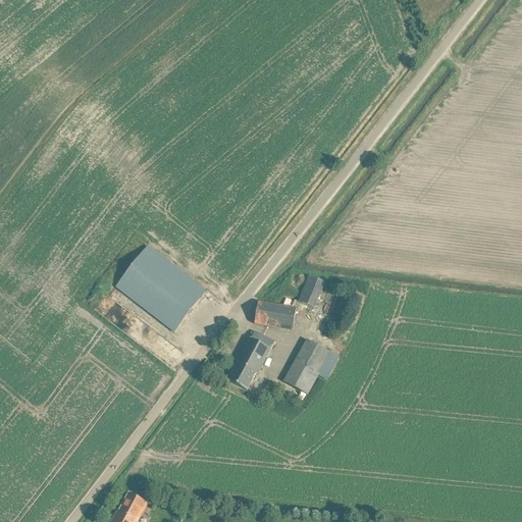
[(174,332),(206,292),(198,285),(155,252),(148,247),(125,276),(116,288),(123,294),(166,326),(174,332)]
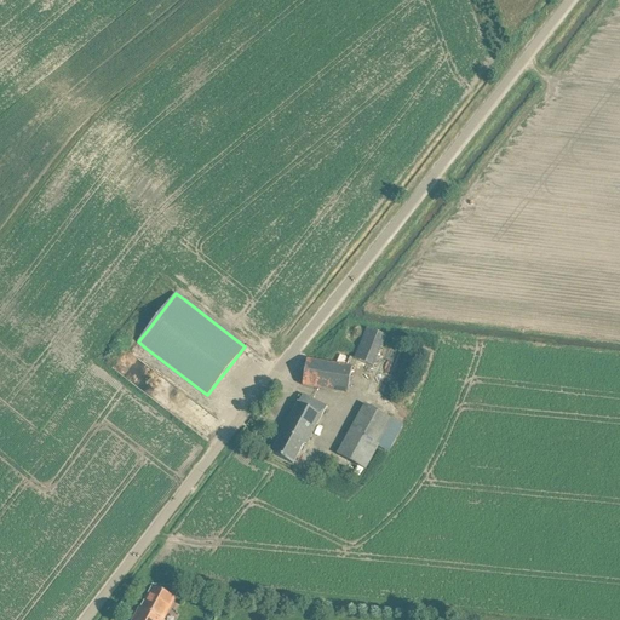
[(373,367),(385,336),(367,328),(354,359),(373,367)]
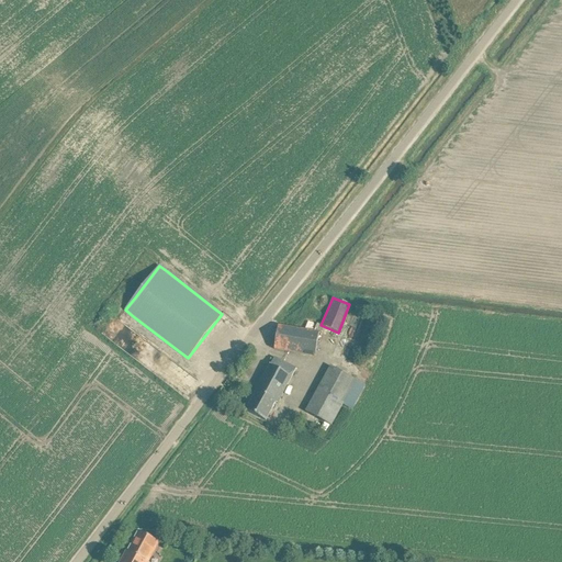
[(319,333),(314,332),(278,326),(274,349),(315,356),(319,333)]
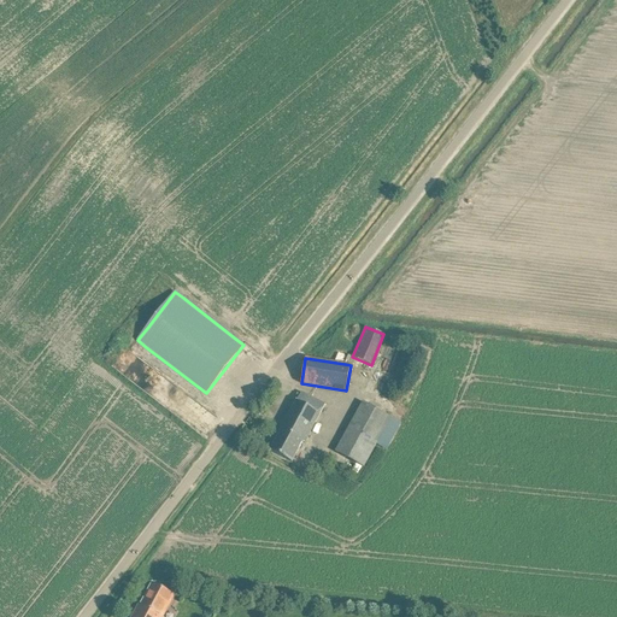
[(324,405),(312,398),(301,393),(297,401),(270,450),(292,462),(303,440),(305,441),(324,405)]
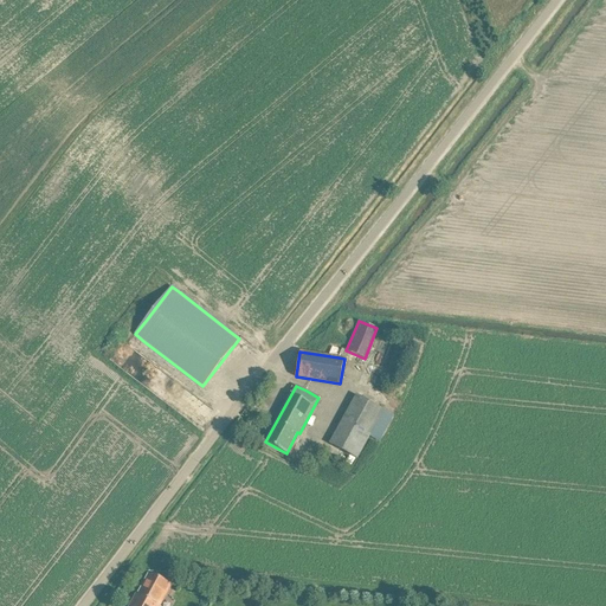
[(385,410),(356,394),(329,444),(358,459),(385,410)]
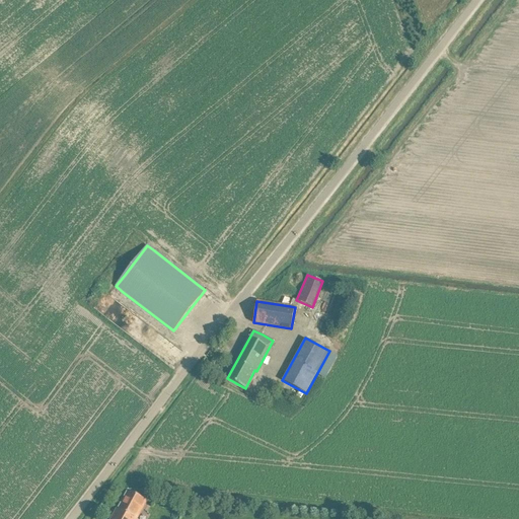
[(137,518),(141,514),(139,513),(145,500),(128,491),(119,509),(117,508),(110,518),(137,518)]
